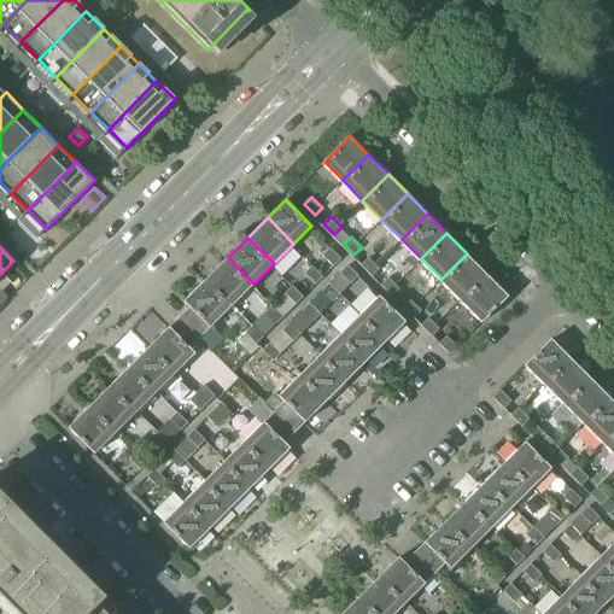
[(325,253),(335,264),(343,257),(332,246),(325,253)]
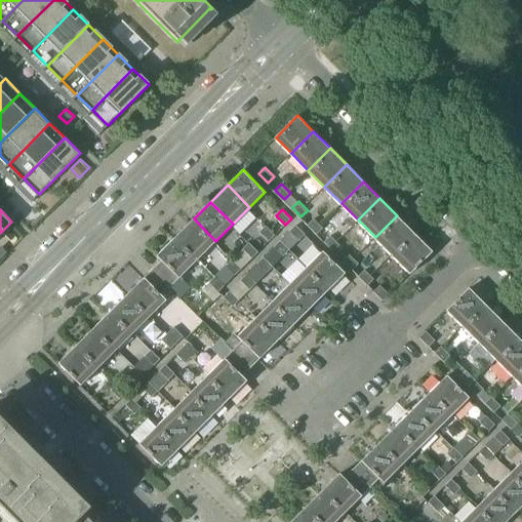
[(375,237),(392,253),(414,232),(397,215),(375,237)]
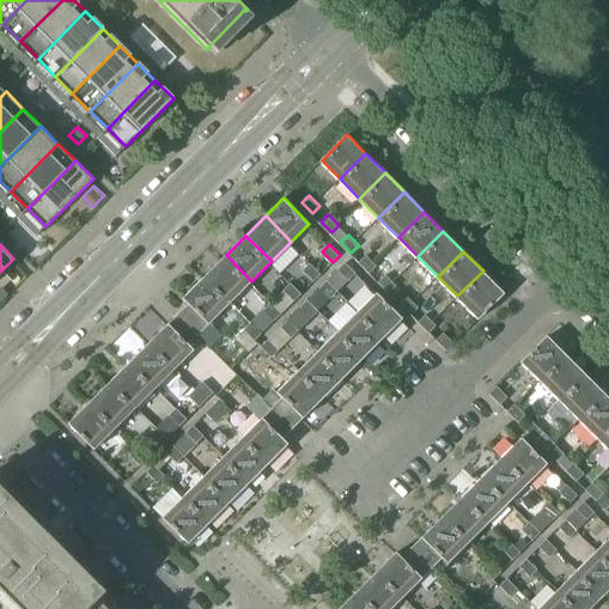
[(360,261),(365,267),(371,272),(378,265),(367,254),(360,261)]
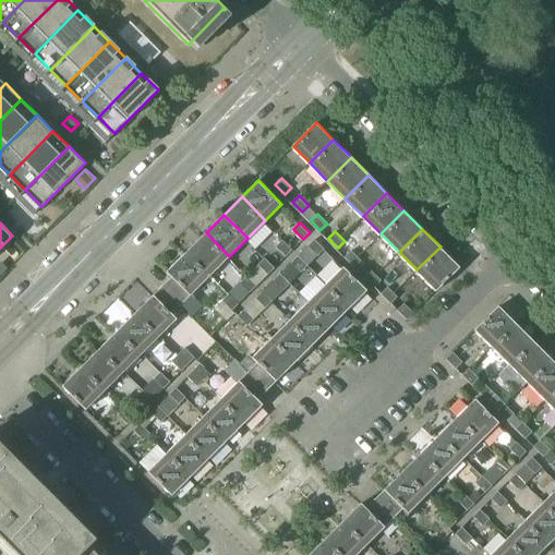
[(206,232),(189,250),(212,274),(229,256),(206,232)]
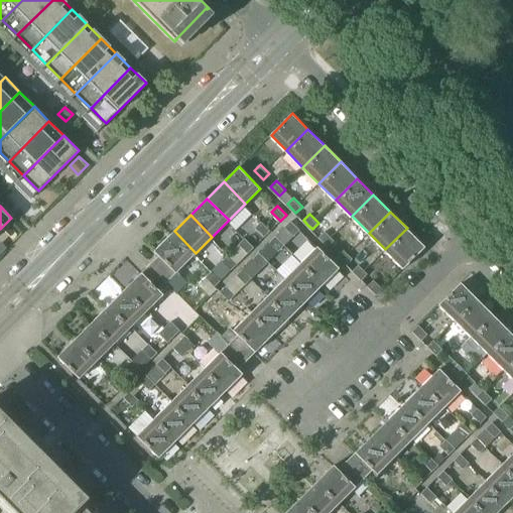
[(291,220),(285,226),(294,235),(300,229),(291,220)]
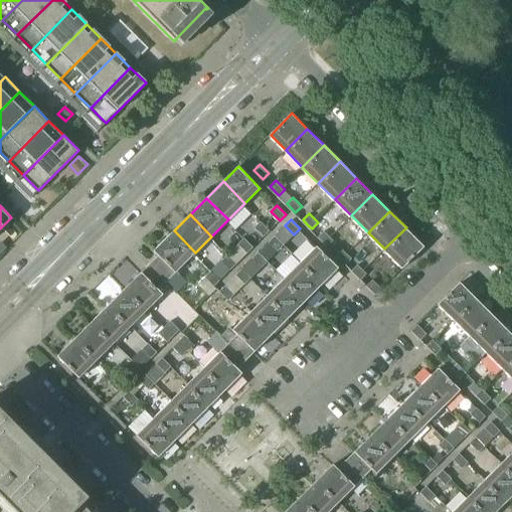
[(256,226),(265,235),(271,229),(262,220),(256,226)]
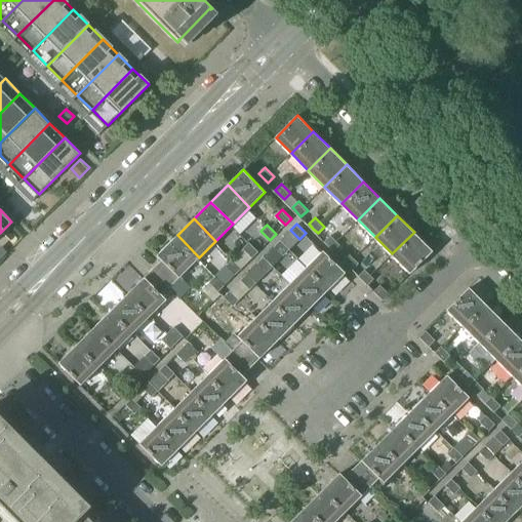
[(414,232),(392,253),(411,273),(433,250),(414,232)]
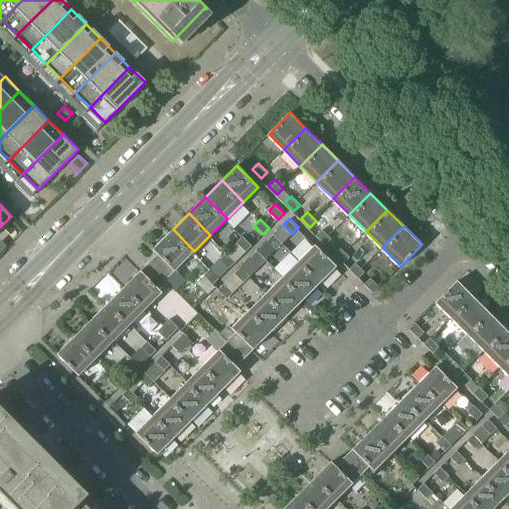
[(154,248),(158,253),(175,270),(194,251),(173,229),(154,248)]
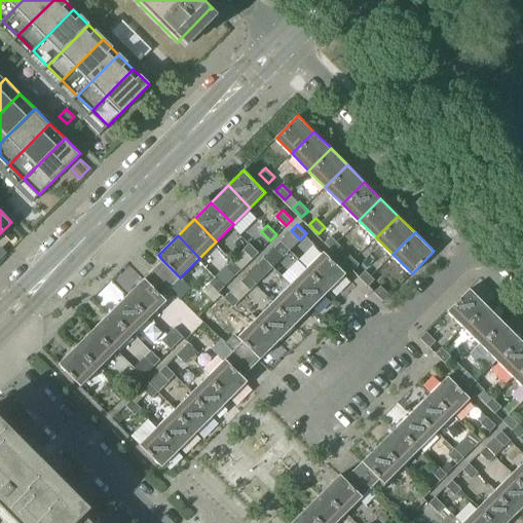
[(326,241),(335,251),(341,244),(332,235),(326,241)]
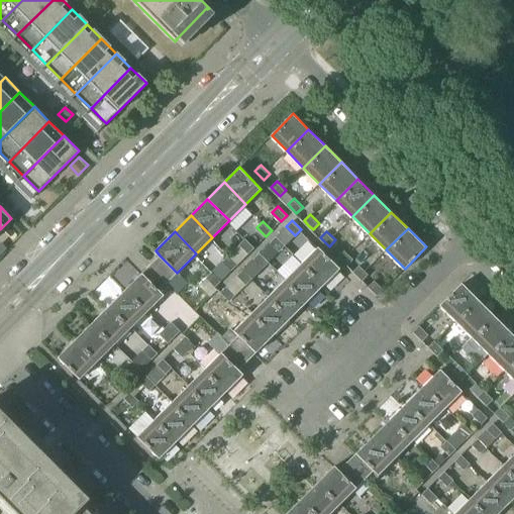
[(278,235),(272,241),(280,250),(286,244),(278,235)]
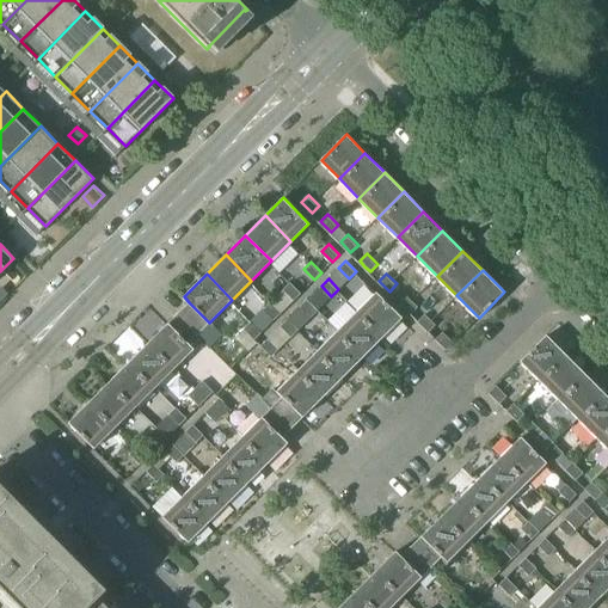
[(284,288),(295,299),(302,292),(292,281),(284,288)]
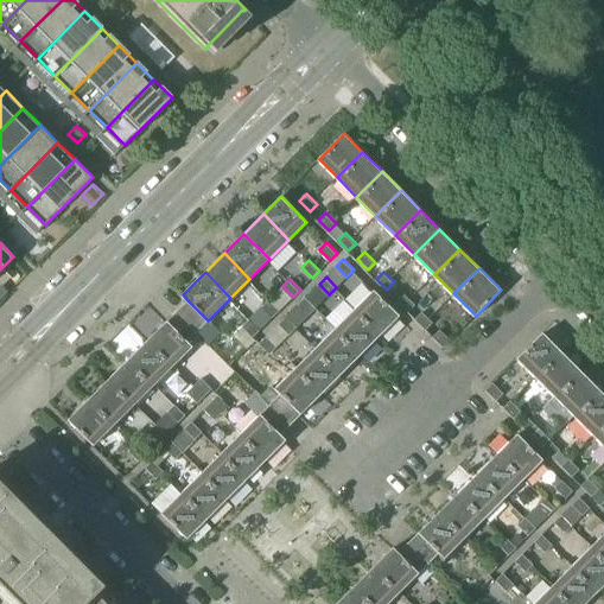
[(374,290),(356,307),(382,332),(400,315),(374,290)]
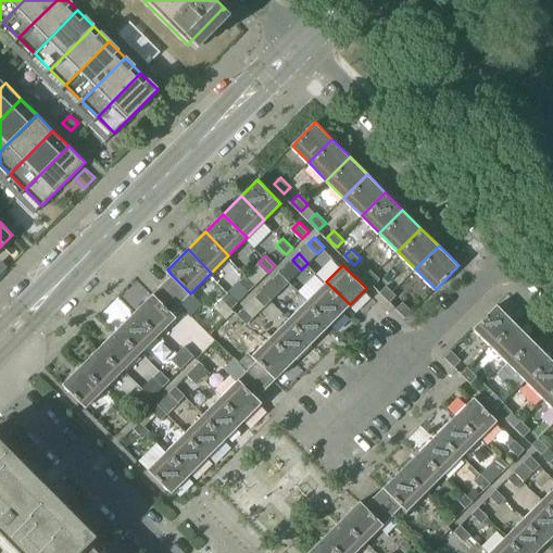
[(372,268),(365,275),(375,285),(381,278),(372,268)]
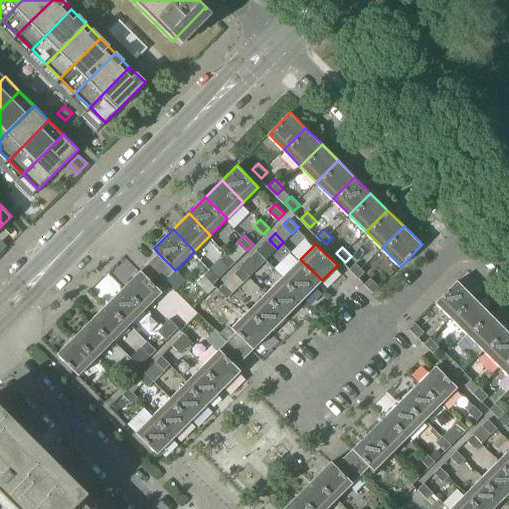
[(258,250),(252,256),(261,265),(267,258),(258,250)]
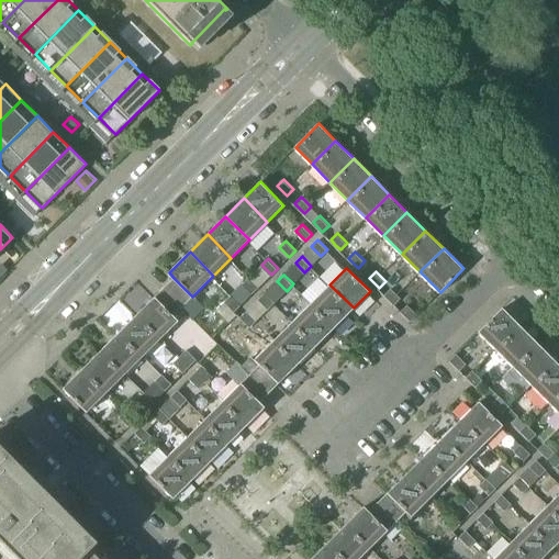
[(243,283),(253,293),(259,287),(250,277),(243,283)]
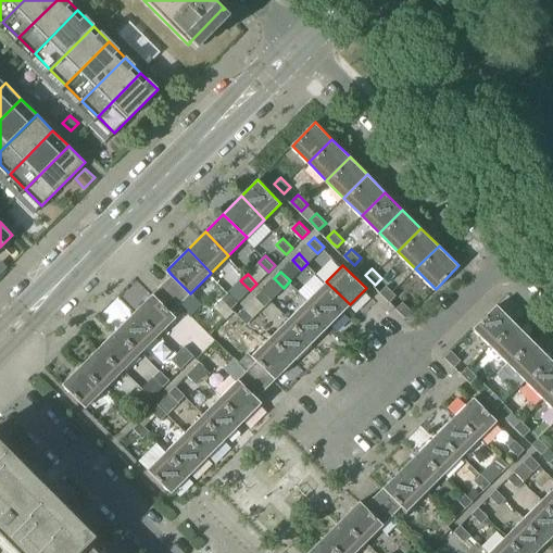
[(172,275),(163,284),(181,302),(189,294),(190,293),(172,275)]
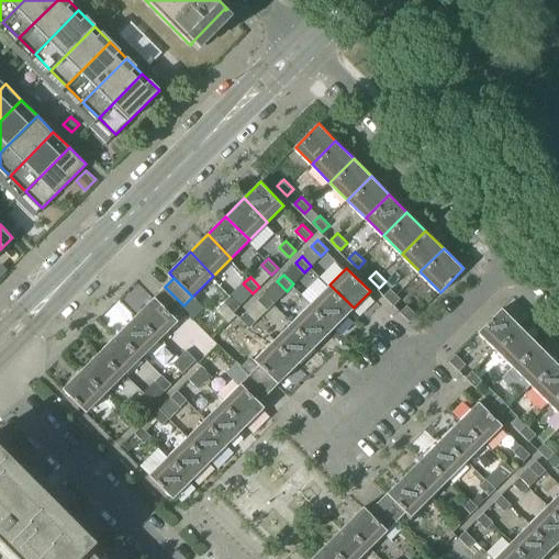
[(330,284),(312,302),(335,326),(354,308),(330,284)]
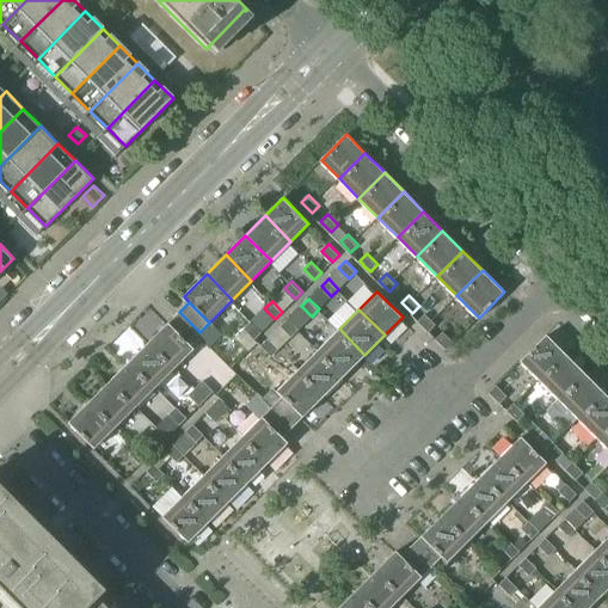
[(179,312),(169,323),(189,343),(200,332),(179,312)]
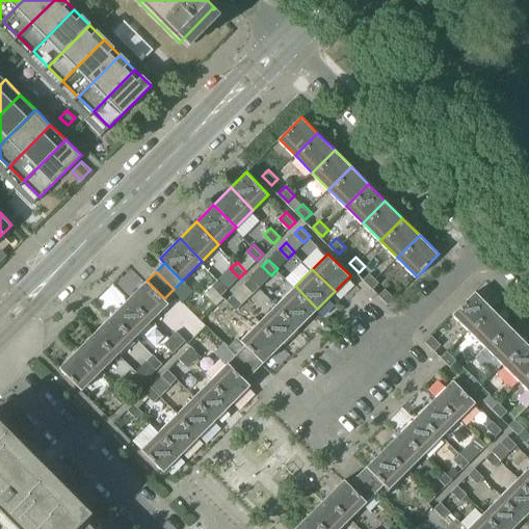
[(365,279),(374,288),(380,282),(371,272),(365,279)]
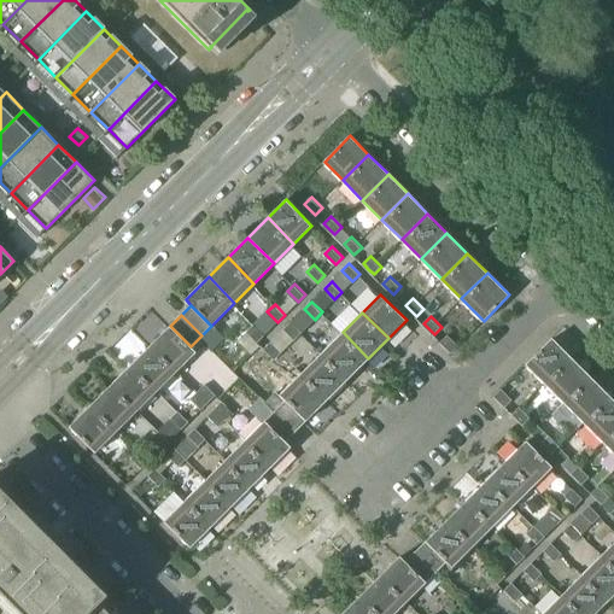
[(292,321),(285,328),(296,339),(303,332),(292,321)]
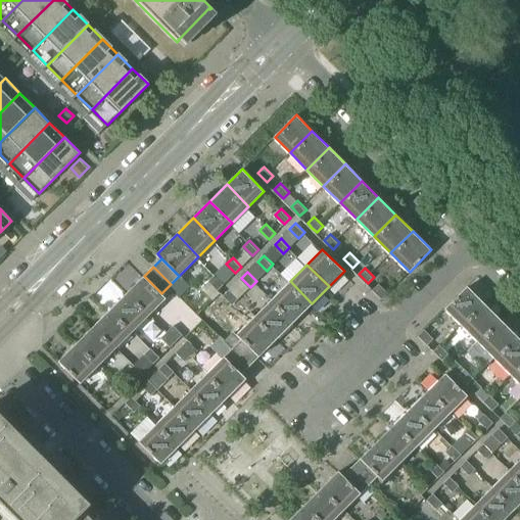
[(225,283),(216,274),(209,280),(219,289),(225,283)]
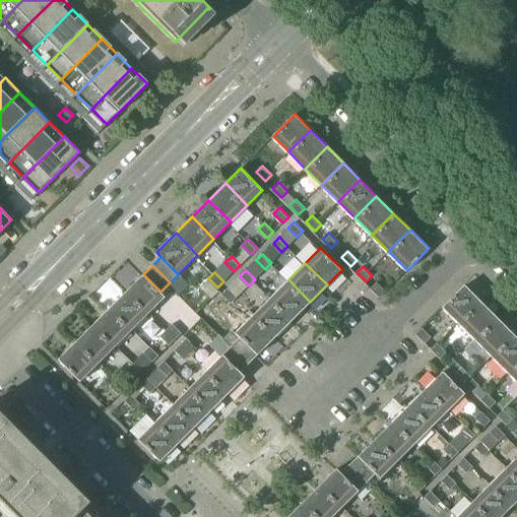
[(143,274),(128,289),(150,312),(166,297),(160,292),(143,274)]
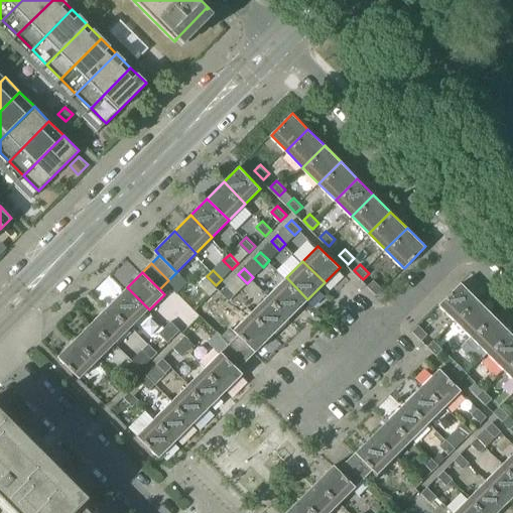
[(168,280),(175,288),(176,288),(183,280),(175,273),(168,280)]
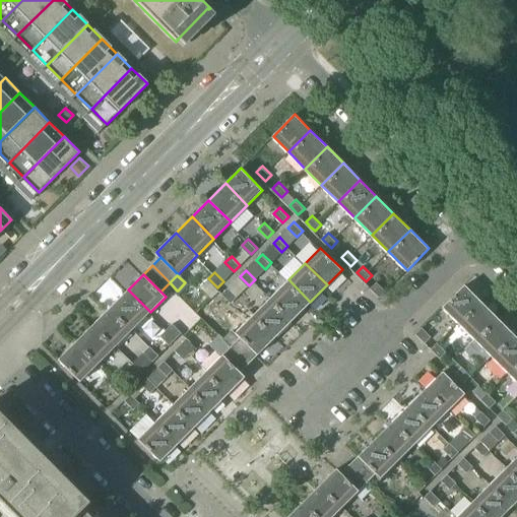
[(288,279),(272,297),(294,318),(310,302),(288,279)]
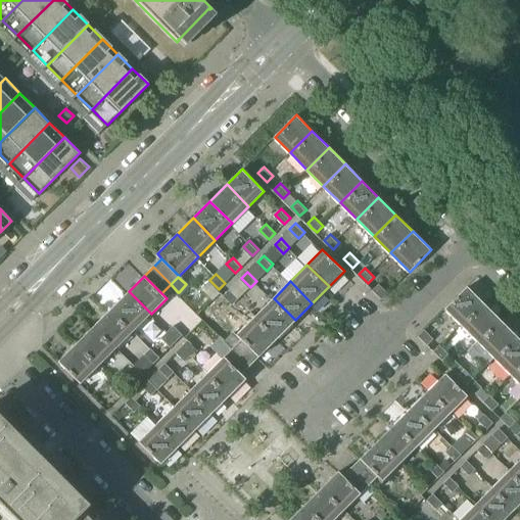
[(380,283),(374,289),(382,298),(389,292),(380,283)]
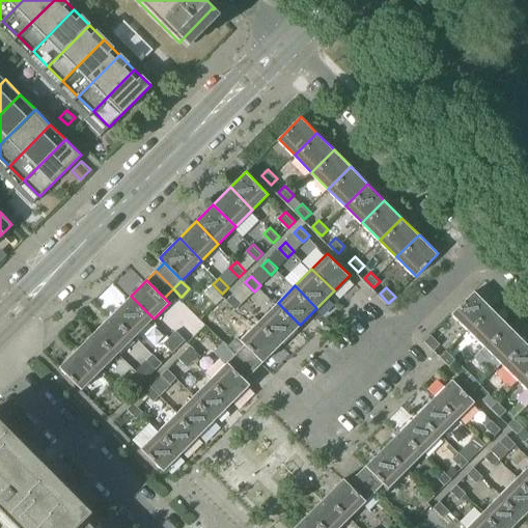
[(183,298),(181,297),(173,288),(164,298),(169,303),(178,312),(188,303),(183,298)]
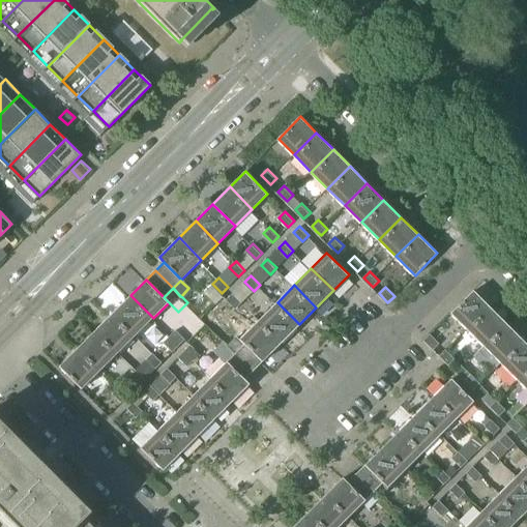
[(451,313),(467,328),(490,305),(474,290),(451,313)]
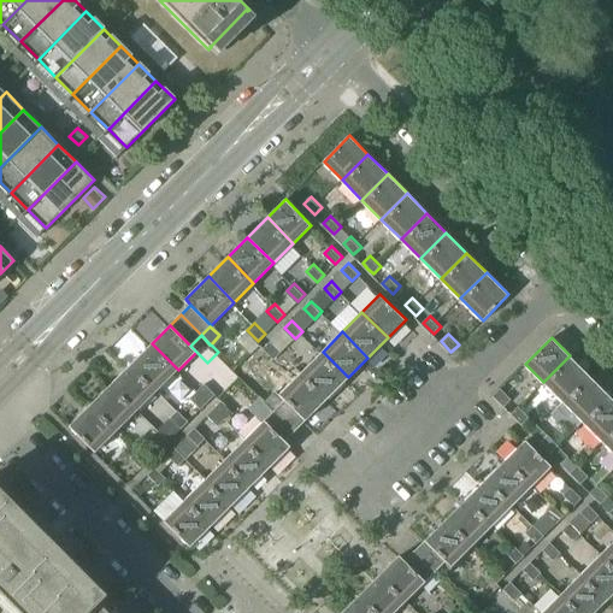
[(271,340),(264,347),(275,358),(282,351),(271,340)]
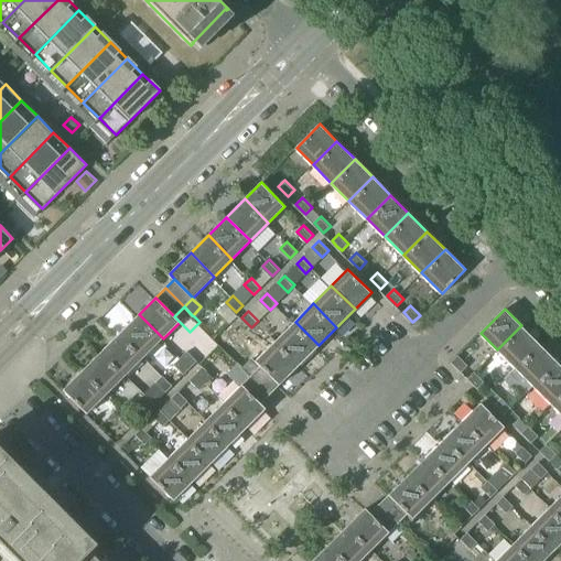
[(139,314),(121,332),(144,356),(163,338),(139,314)]
